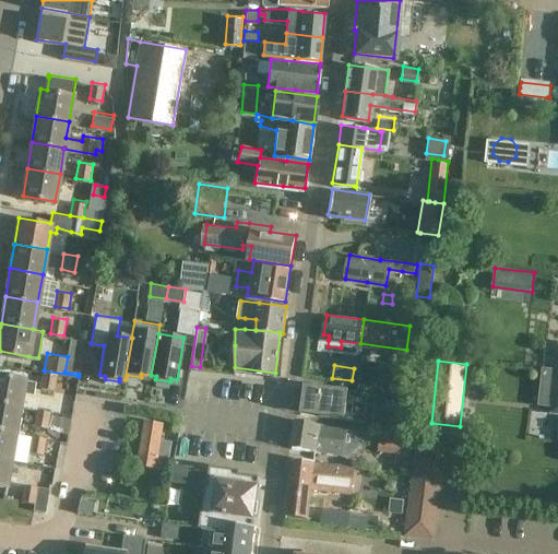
[(557,368),(544,367),(541,402),(553,403),(551,412),(557,413),(557,368)]
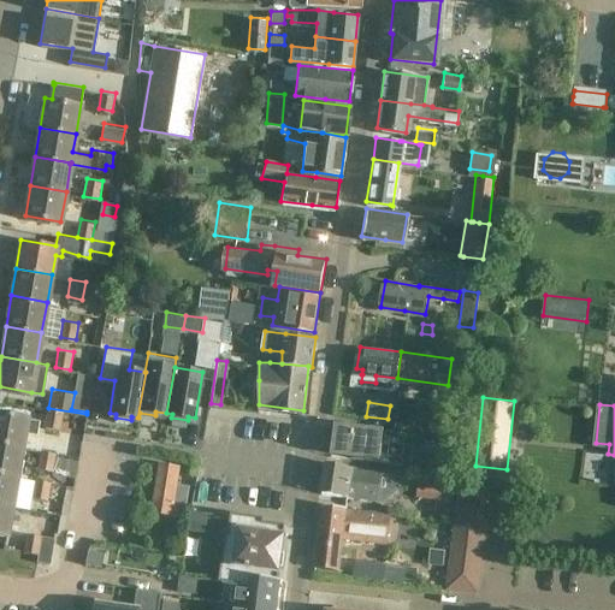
[(48,408),(45,425),(83,432),(87,414),(48,408)]
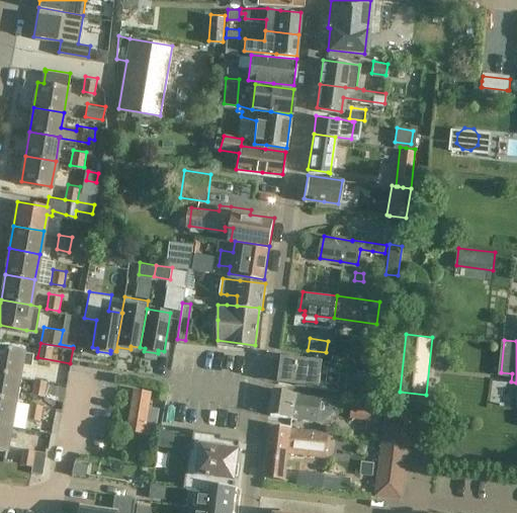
[(364,343),(362,359),(383,363),(386,347),(364,343)]
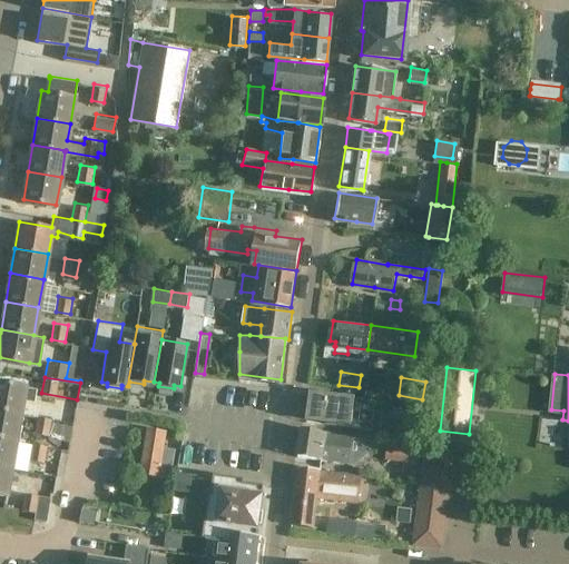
[(0,406),(21,411),(23,398),(36,399),(38,387),(26,385),(0,379),(0,406)]
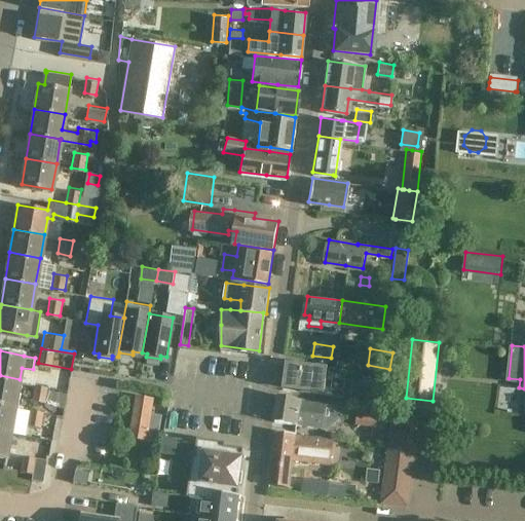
[(289,376),(288,382),(303,384),(302,388),(301,388),(301,389),(345,396),(345,395),(344,394),(347,370),(348,370),(349,369),(287,360),(287,361),(284,360),(282,376),(289,376)]
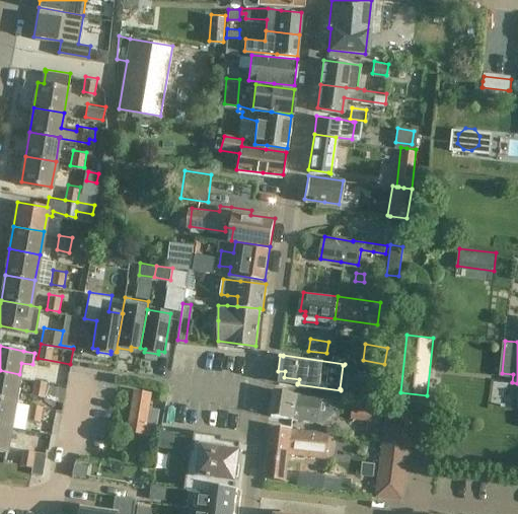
[(0,395),(15,398),(19,374),(0,370),(0,395)]
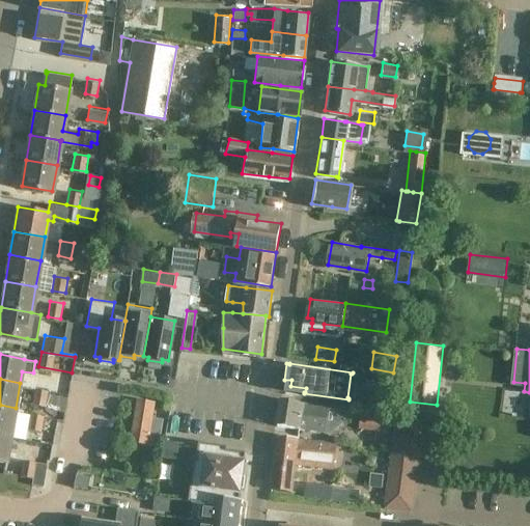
[(35,387),(32,403),(46,405),(49,389),(35,387)]
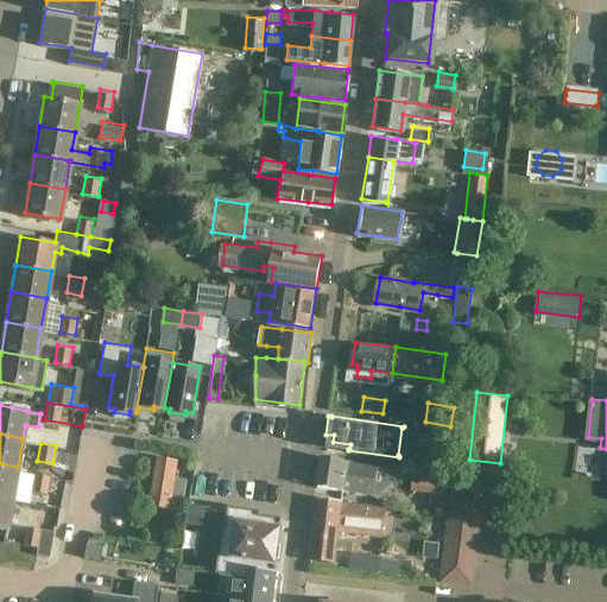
[(198,452),(184,450),(182,464),(196,467),(198,452)]
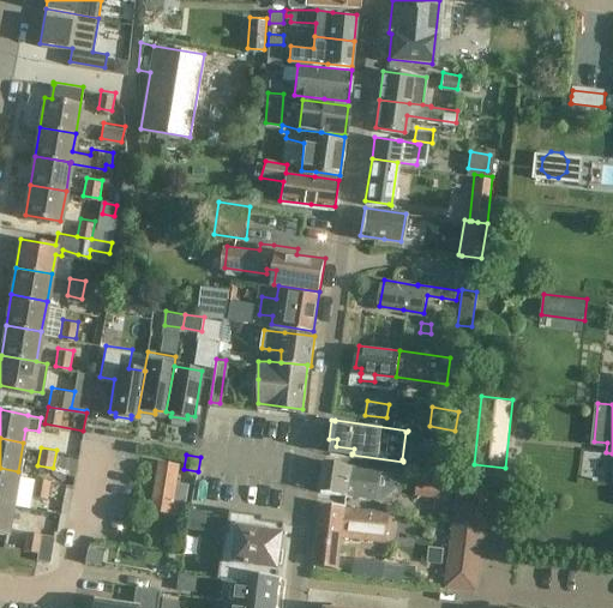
[(161,459),(154,497),(152,507),(174,511),(175,500),(185,503),(188,483),(176,481),(180,463),(161,459)]
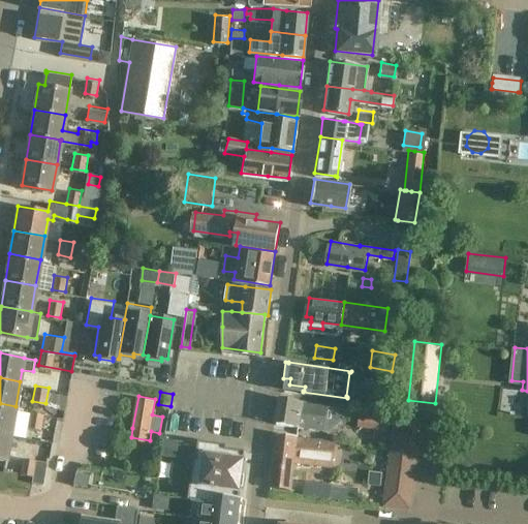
[(277,422),(298,425),(325,428),(328,406),(280,397),(277,422)]
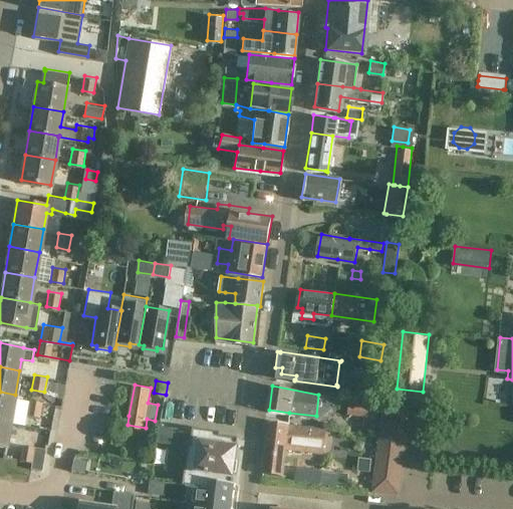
[(0,416),(11,419),(15,395),(0,392),(0,416)]
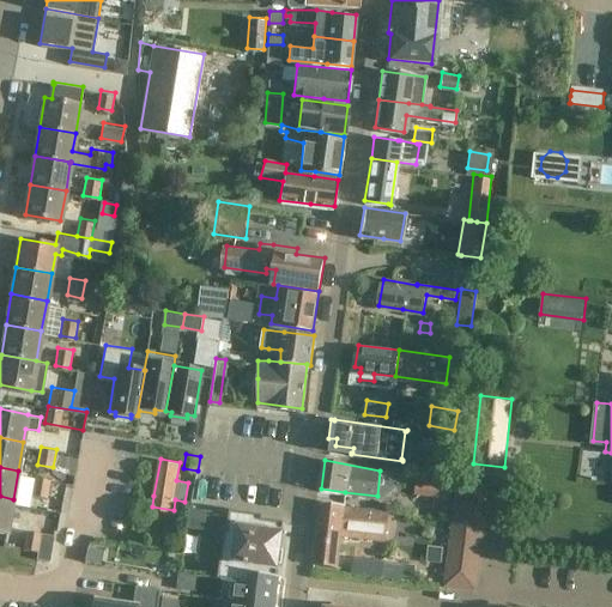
[(50,478),(36,474),(34,493),(47,496),(50,478)]
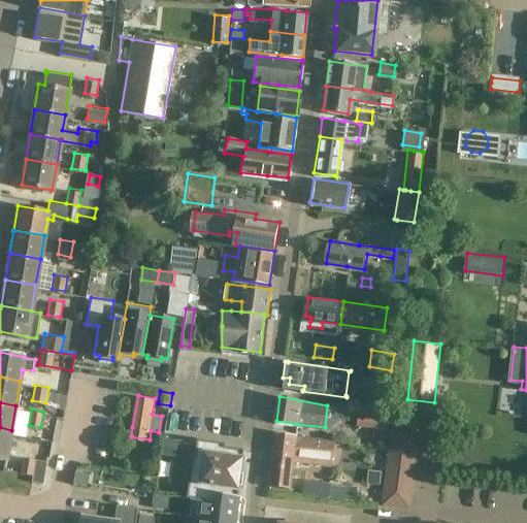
[(419,428),(421,413),(395,410),(393,425),(419,428)]
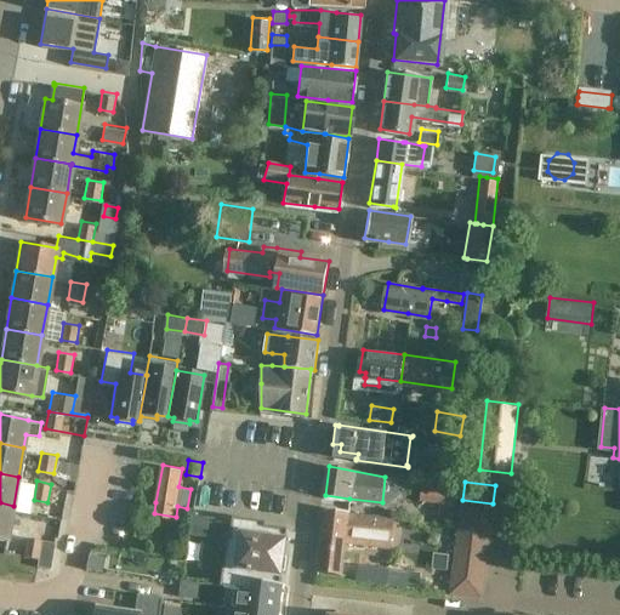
[(458,489),(424,483),(421,497),(455,504),(458,489)]
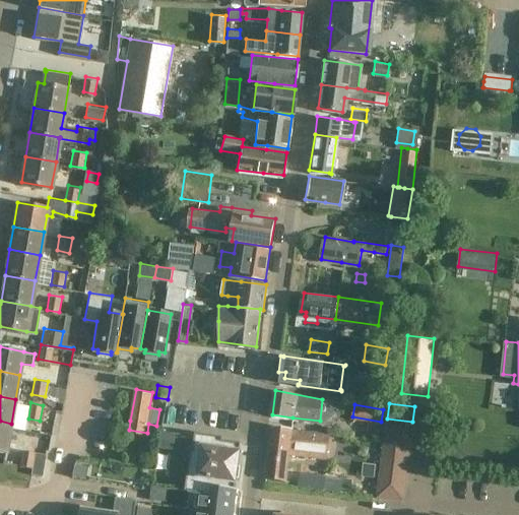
[(387,419),(386,434),(411,437),(412,422),(387,419)]
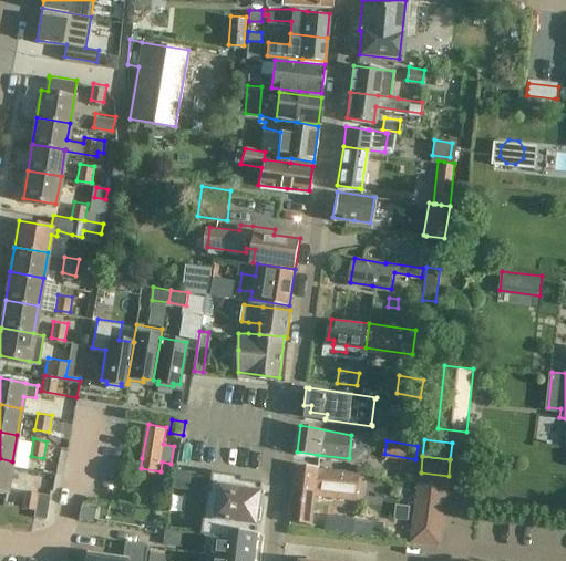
[(0,489),(7,490),(12,461),(0,458),(0,489)]
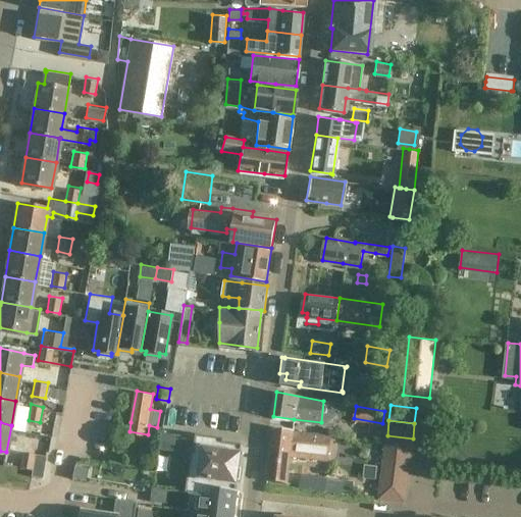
[(272,426),(266,477),(288,480),(292,453),(327,457),(330,433),(272,426)]
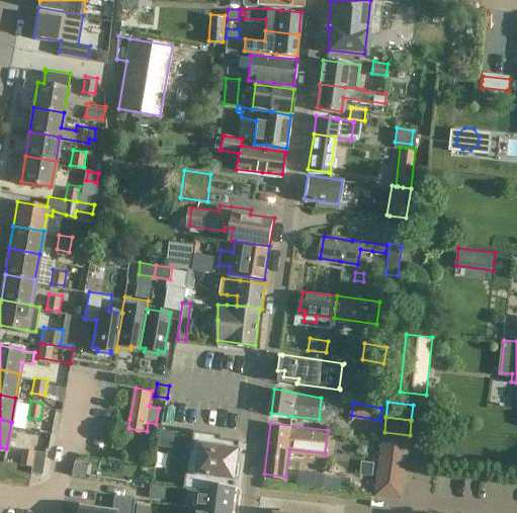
[(177,430),(161,428),(159,445),(175,448),(177,430)]
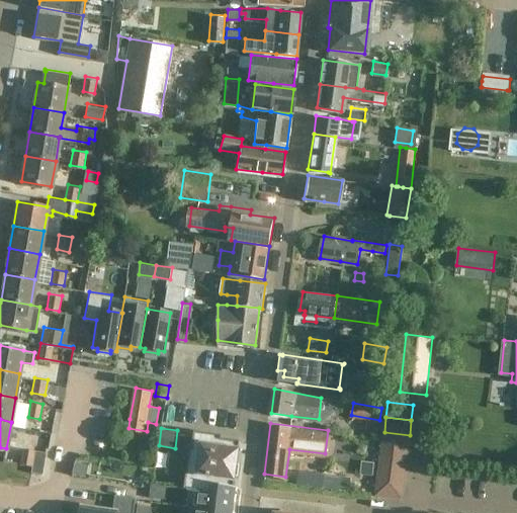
[(384,432),(382,447),(408,450),(410,435),(384,432)]
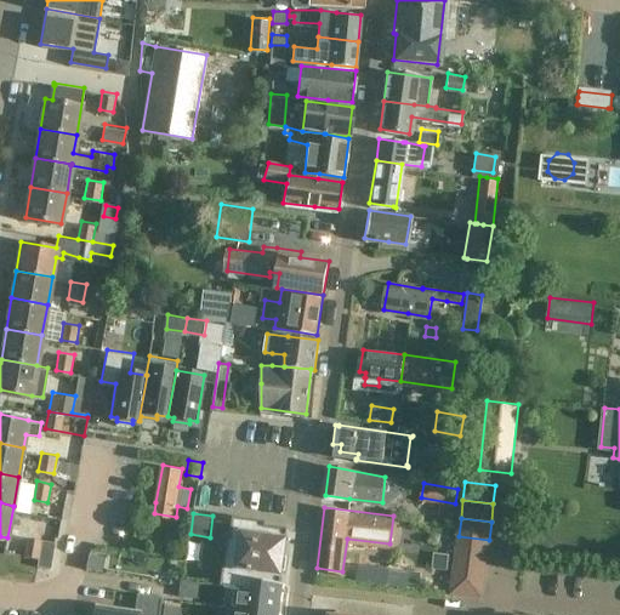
[(239,539),(232,537),(226,584),(243,586),(254,587),(255,578),(280,580),(283,569),(286,570),(289,556),(285,554),(289,527),(263,524),(263,523),(242,519),(239,539)]
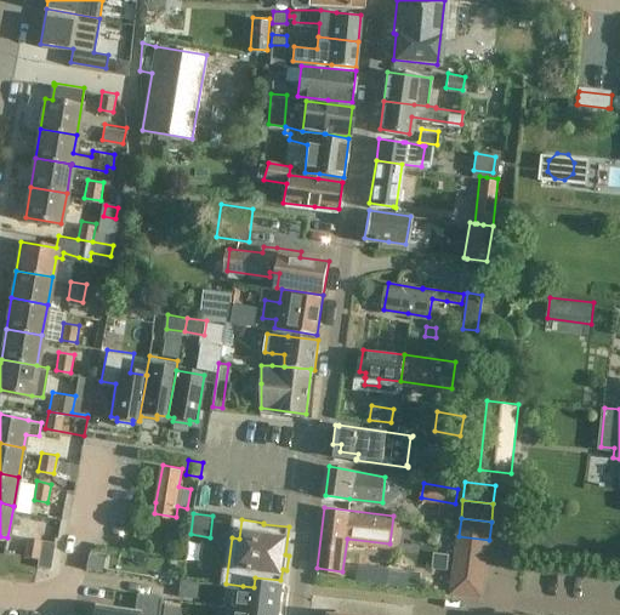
[(24,553),(39,556),(41,537),(27,535),(24,553)]
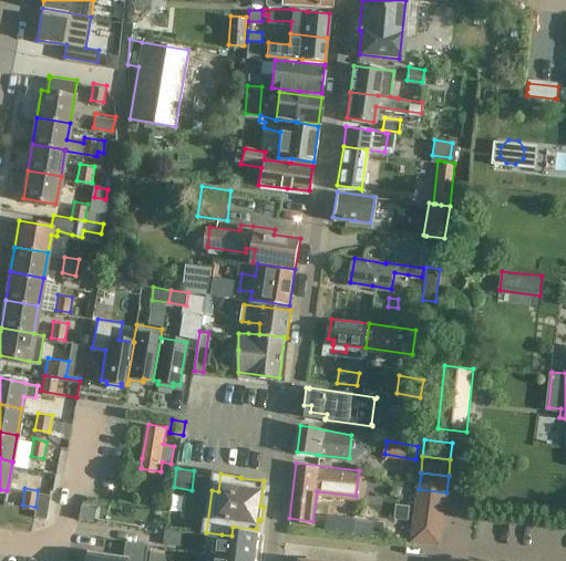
[(417,506),(444,509),(446,492),(419,489),(417,506)]
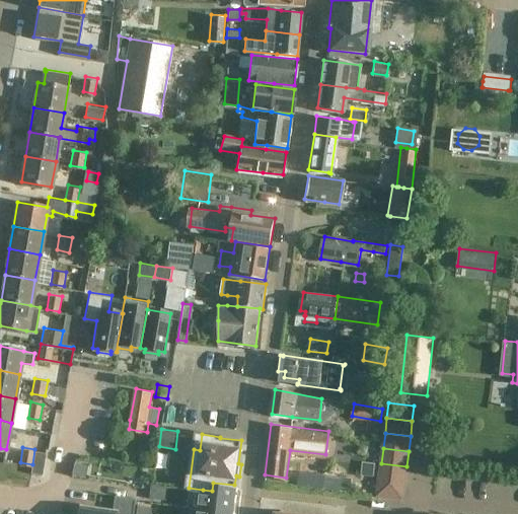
[(35,449),(31,470),(43,472),(46,451),(35,449)]
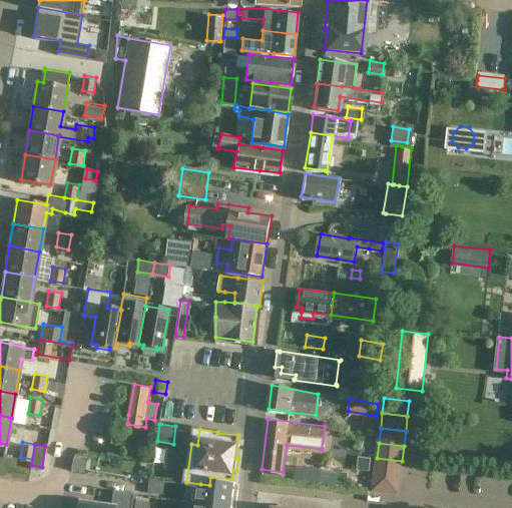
[(400,476),(402,461),(377,458),(375,473),(400,476)]
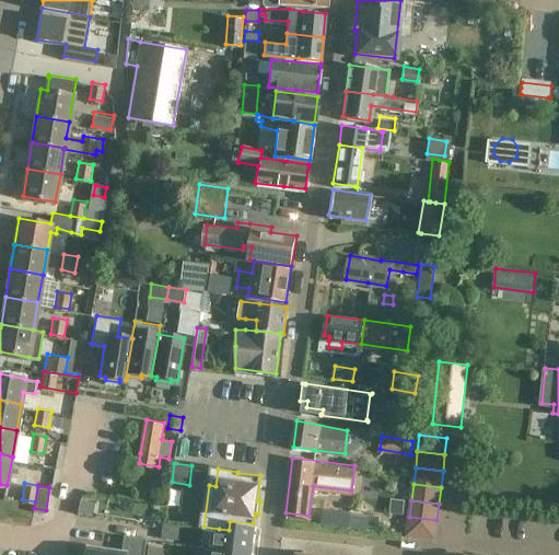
[(169,504),(159,503),(156,521),(166,522),(169,508),(170,504),(169,504)]
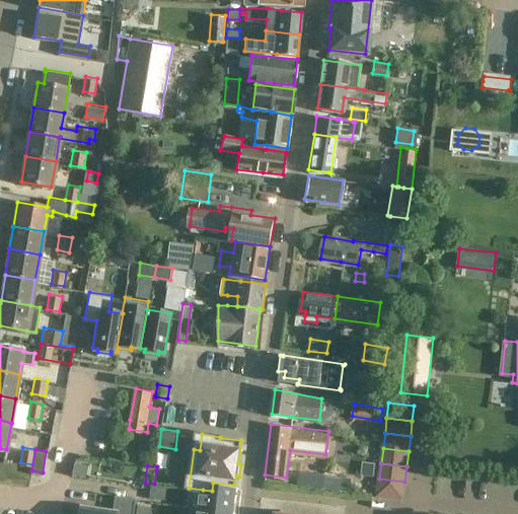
[(299,469),(298,485),(327,488),(328,472),(299,469)]
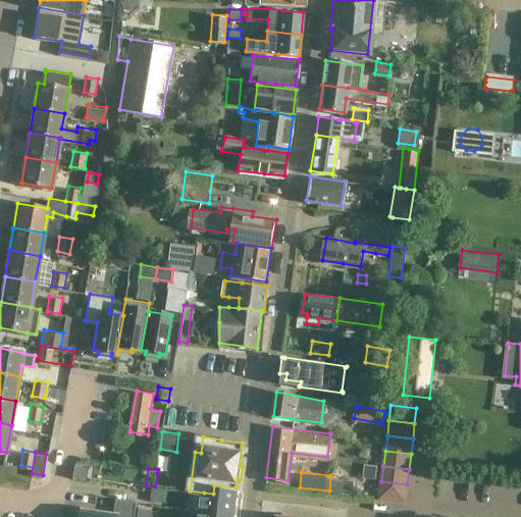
[(355,480),(342,479),(341,492),(354,493),(355,480)]
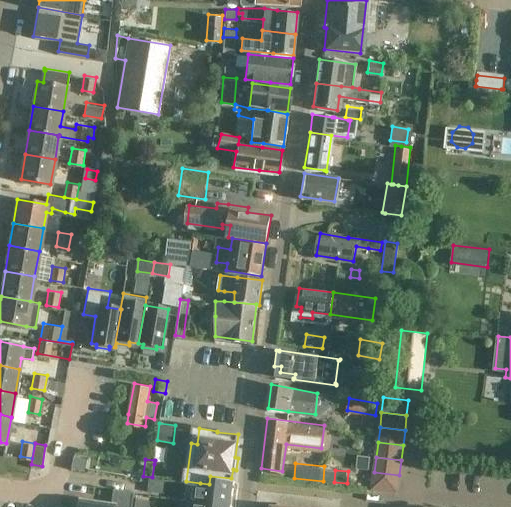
[(397,490),(399,475),(374,472),(372,487),(397,490)]
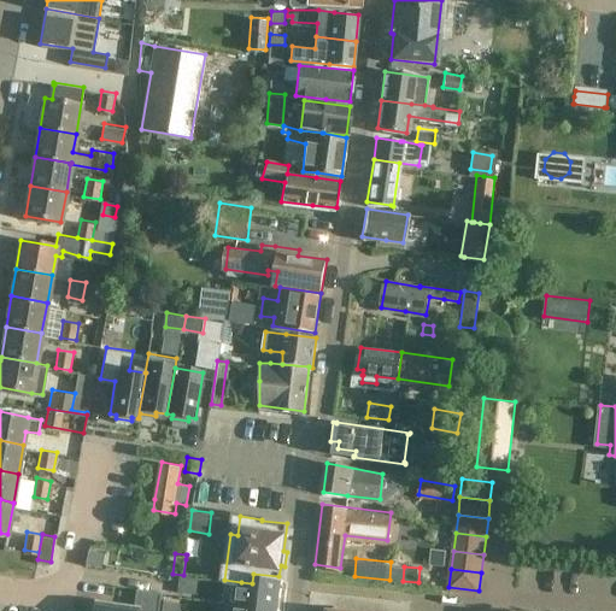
[(238,610),(279,610),(283,577),(279,576),(253,574),(252,583),(241,582),(238,610)]
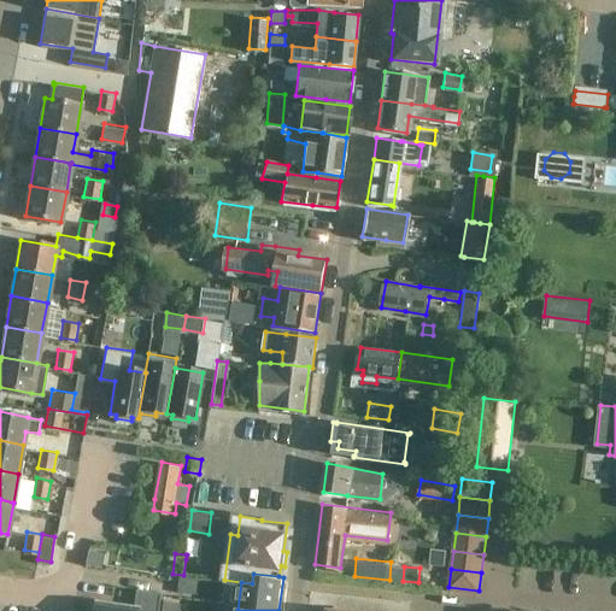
[(97,599),(94,610),(159,610),(163,591),(138,587),(135,604),(97,599)]
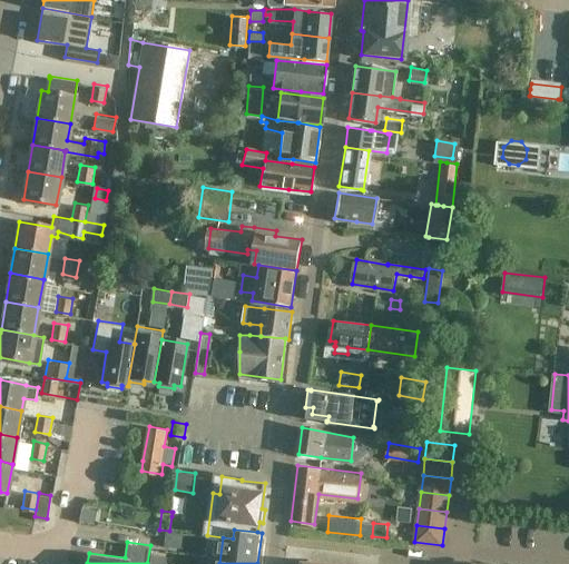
[(151,553),(149,563),(166,563),(168,555),(151,553)]
